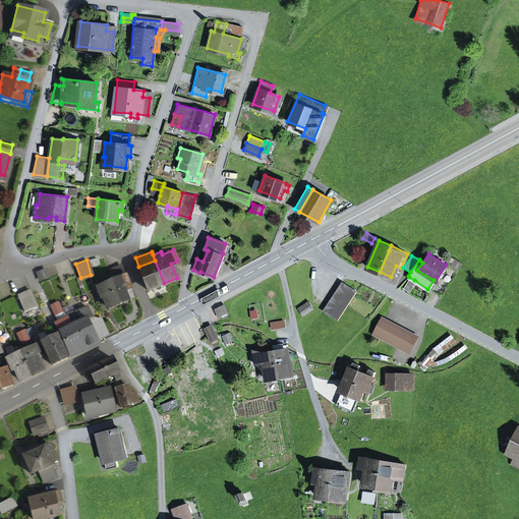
[(454,260),(450,266),(456,269),(460,263),(454,260)]
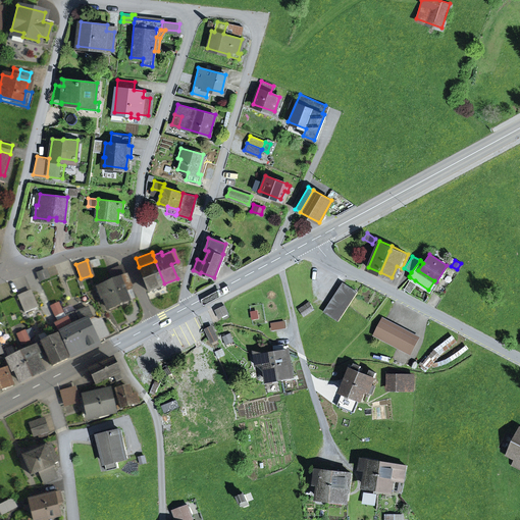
[(139,267),(148,291),(164,283),(155,261),(139,267)]
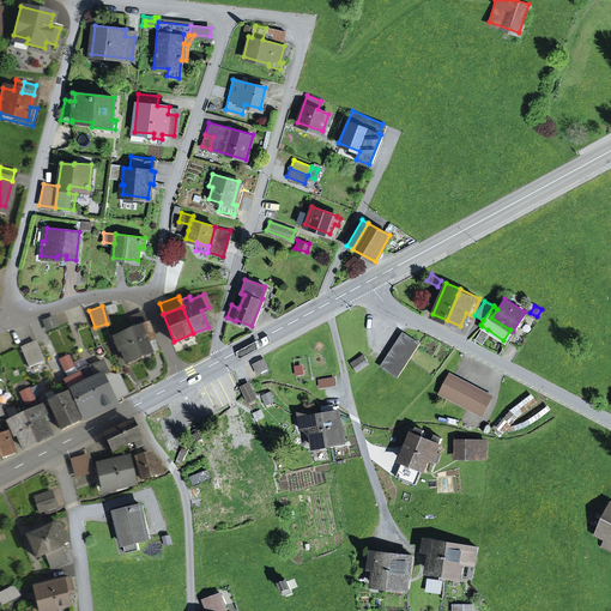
[(131,330),(147,324),(141,309),(125,316),(131,330)]
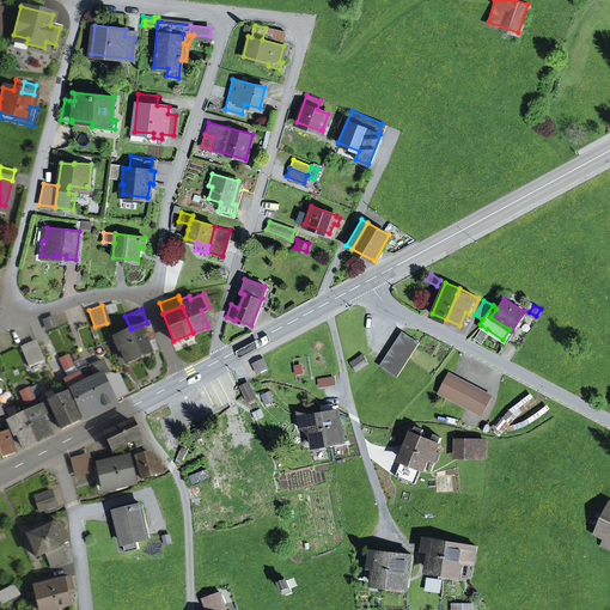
[(42,319),(46,327),(55,324),(52,316),(42,319)]
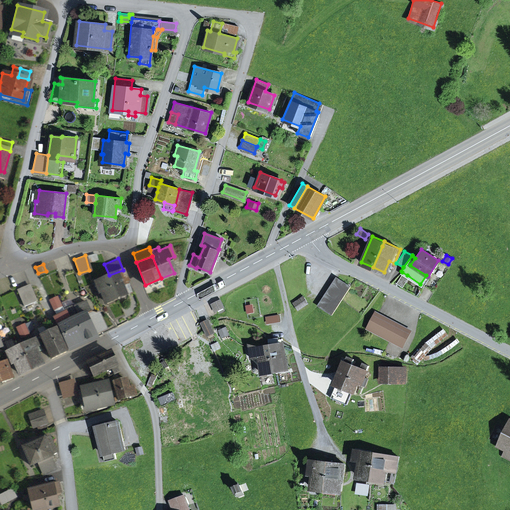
[(123,282),(127,280),(123,270),(109,275),(108,275),(116,296),(128,291),(123,282)]
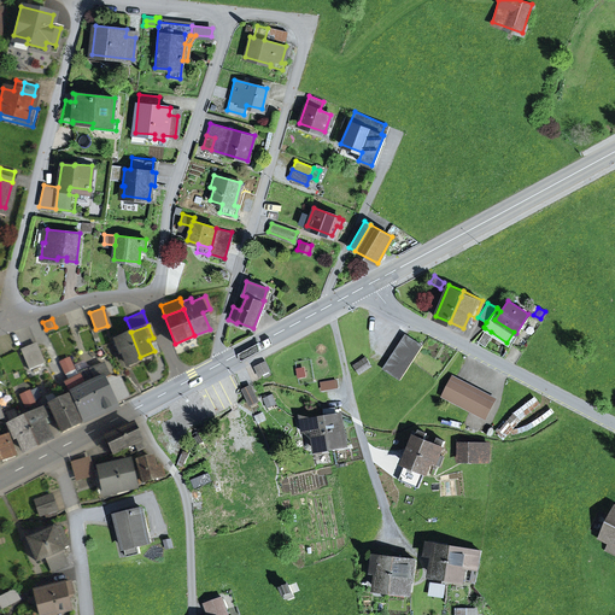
[(484,344),(488,337),(491,332),(485,328),(476,340),(478,341),(484,344)]
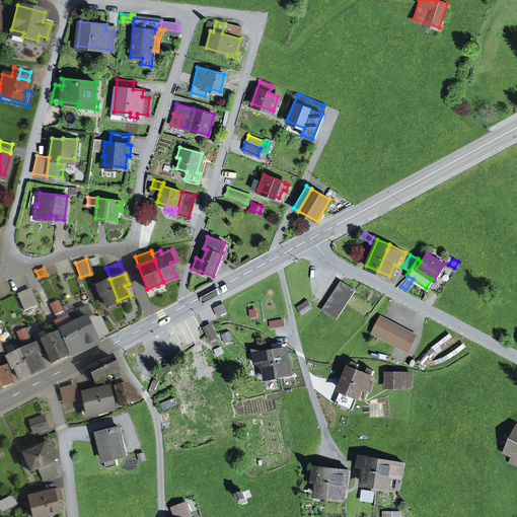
[(102,295),(106,305),(118,300),(109,279),(94,285),(99,296),(102,295)]
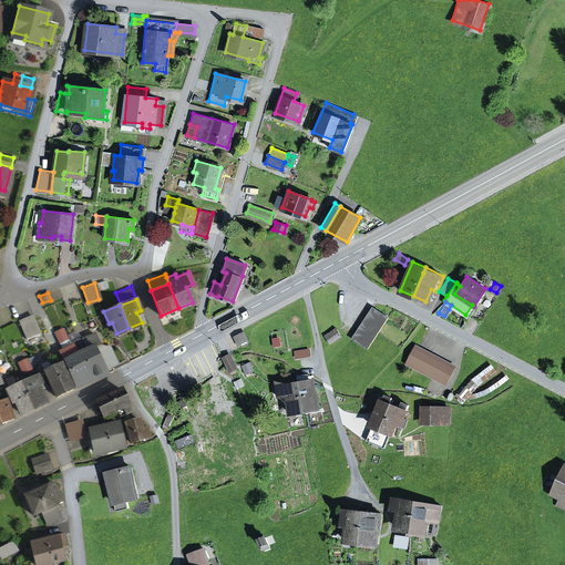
[(351,338),(366,348),(387,316),(371,306),(351,338)]
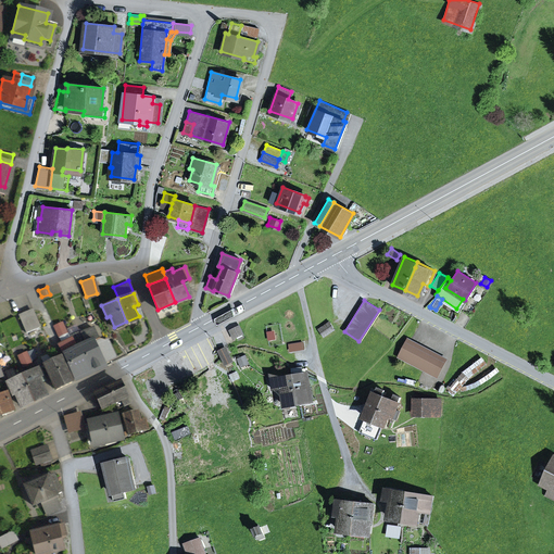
[(17,315),(24,331),(38,325),(32,309),(17,315)]
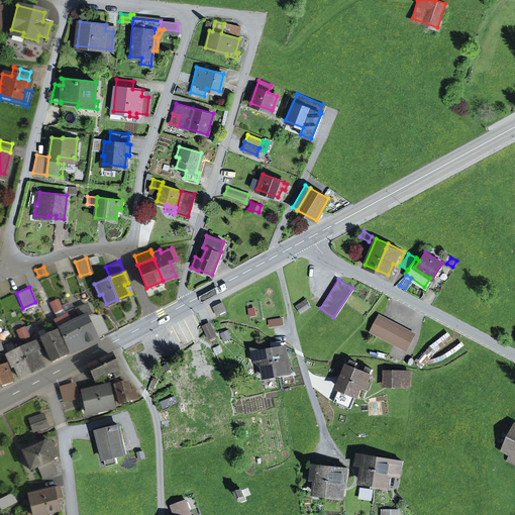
[(295,305),(299,312),(309,305),(305,298),(295,305)]
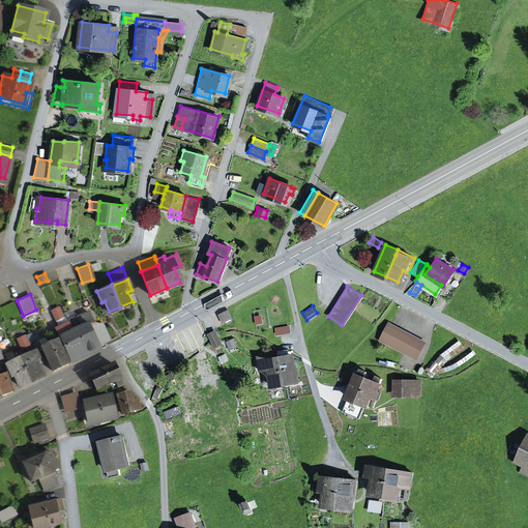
[(51,310),(56,321),(62,318),(57,306),(51,310)]
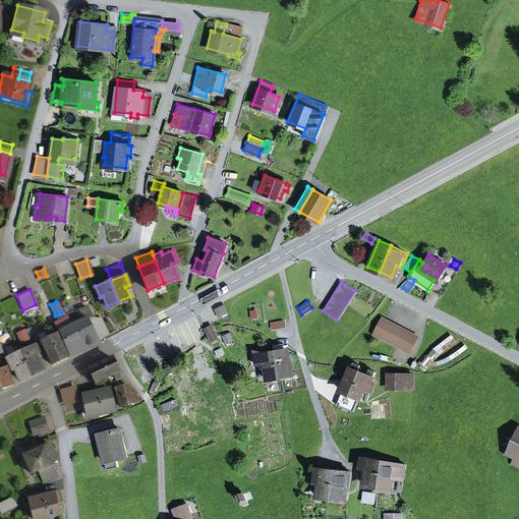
[(96,337),(106,333),(99,316),(91,316),(85,304),(74,310),(76,314),(70,318),(73,325),(69,326),(74,337),(73,337),(79,349),(98,341),(96,337)]
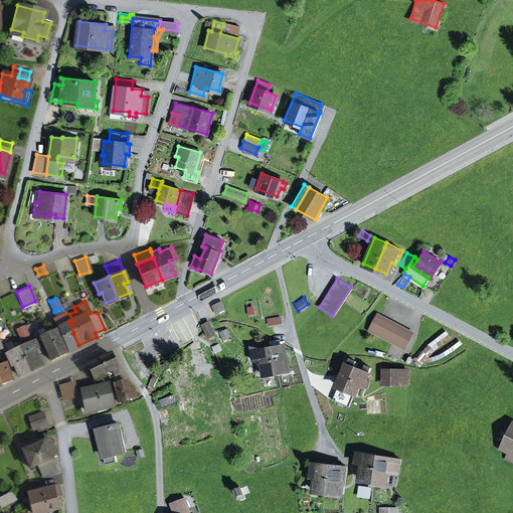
[(219,302),(212,305),(215,311),(222,308),(219,302)]
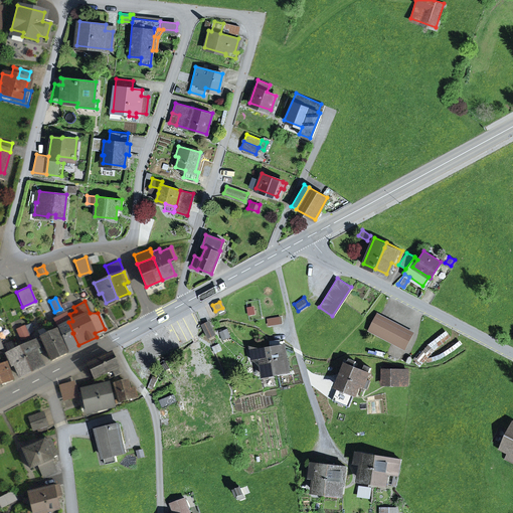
[(68,322),(72,321),(69,314),(75,311),(73,307),(63,311),(64,313),(68,322)]
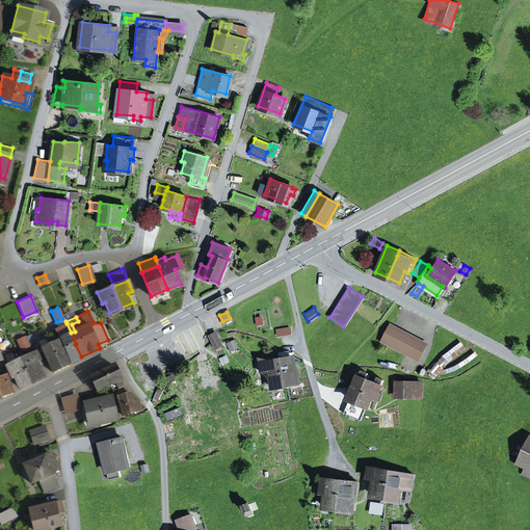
[(55,328),(71,362),(81,356),(75,344),(76,344),(71,333),(67,323),(55,328)]
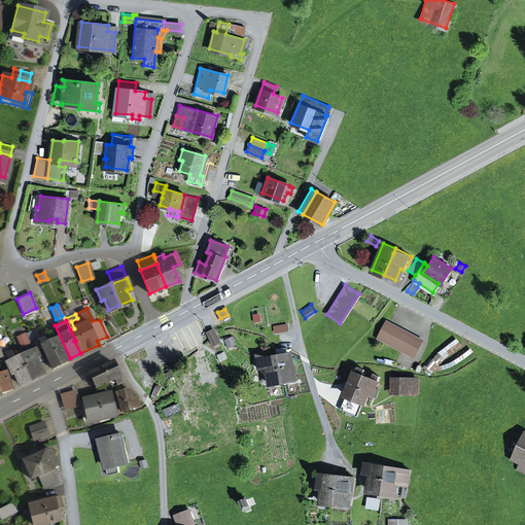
[(386,322),(379,337),(399,347),(408,334),(386,322)]
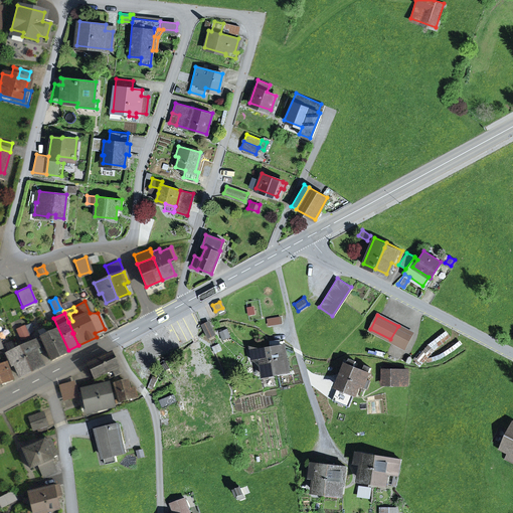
[(201,324),(207,336),(213,333),(207,321),(201,324)]
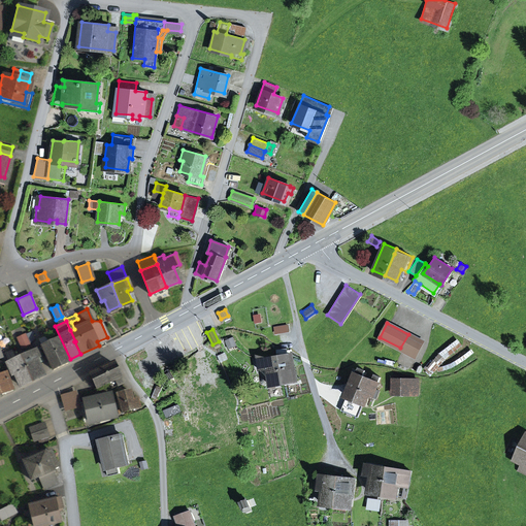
[(15,336),(21,347),(27,343),(22,334),(15,336)]
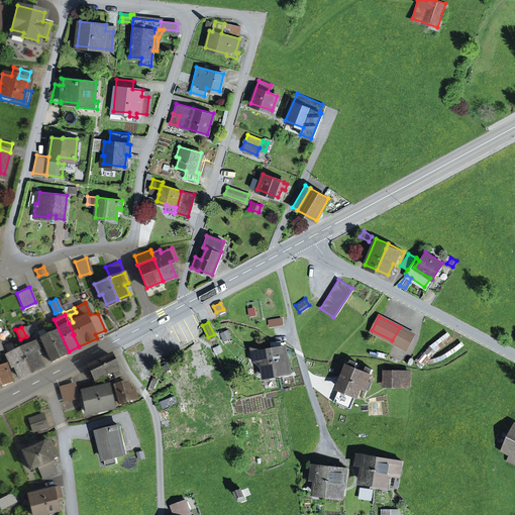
[(37,332),(50,361),(65,353),(54,330),(48,333),(45,327),(37,332)]
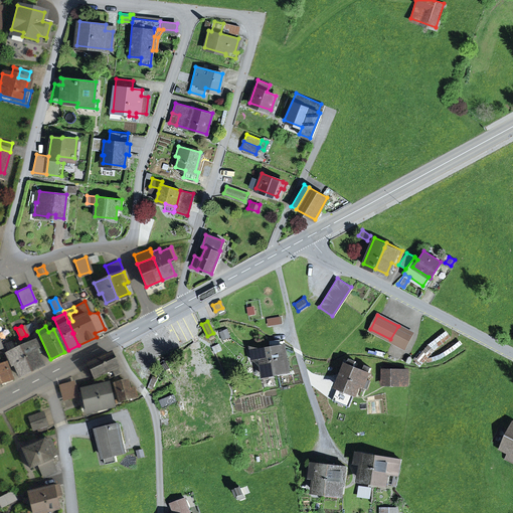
[(390,339),(401,345),(409,332),(398,326),(390,339)]
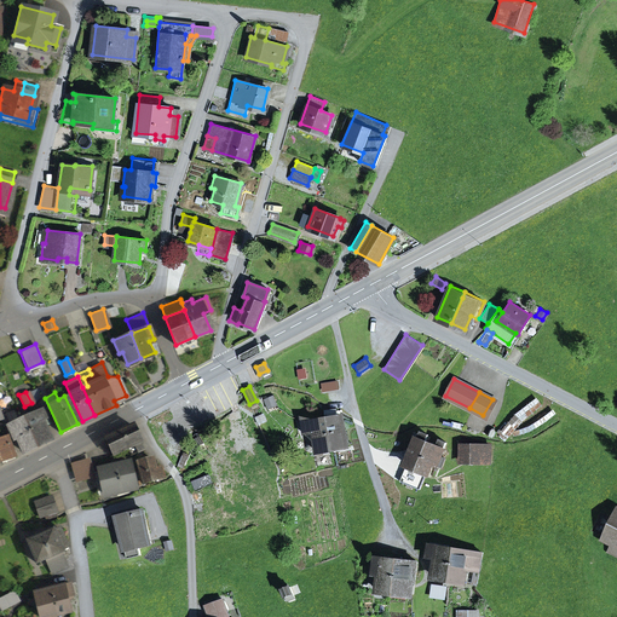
[(48,422),(41,408),(22,415),(35,444),(48,439),(42,425),(48,422)]
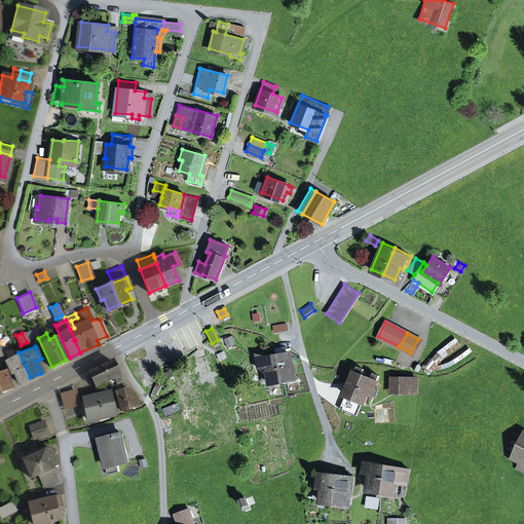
[(289,353),(285,350),(284,347),(275,347),(275,352),(281,380),(293,378),(289,353)]
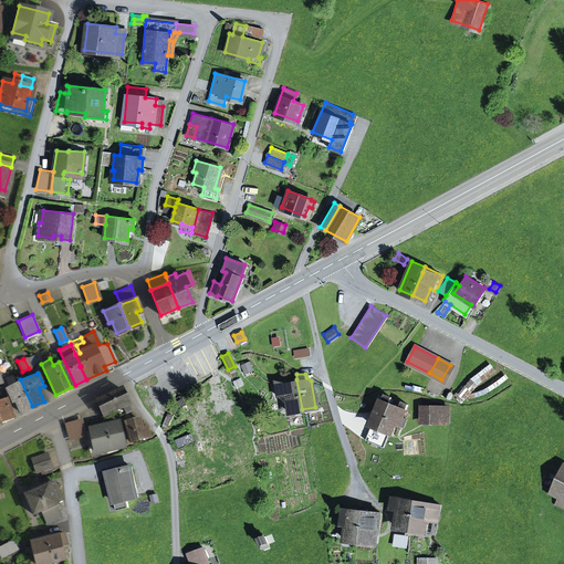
[(14,399),(20,411),(32,406),(20,379),(4,387),(10,401),(14,399)]
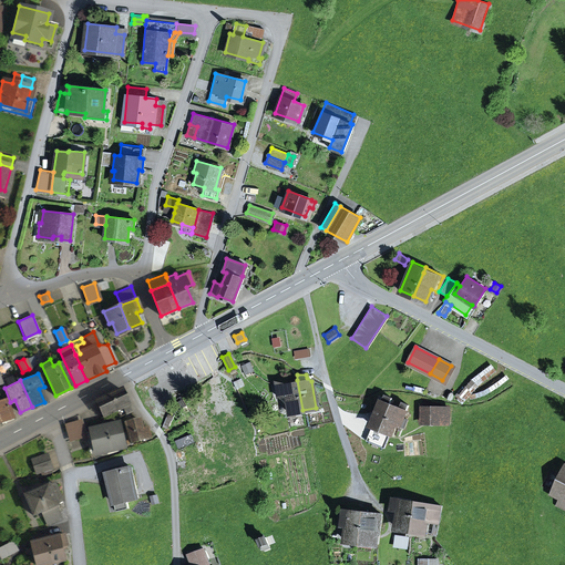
[(286,393),(288,412),(302,410),(297,380),(284,382),(275,380),(277,396),(286,393)]
